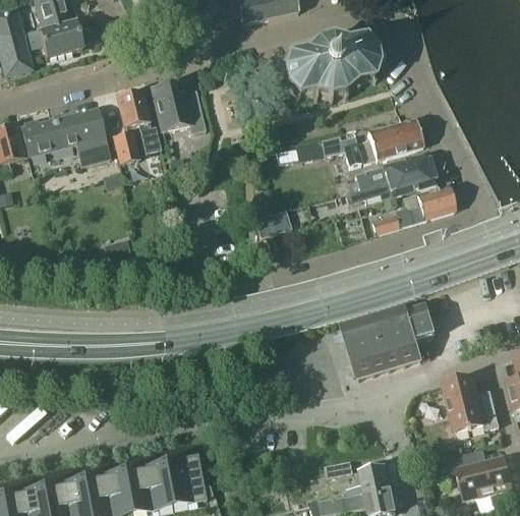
[(47,59),(84,48),(77,22),(73,23),(66,0),(36,0),(45,31),(40,33),(47,59)]
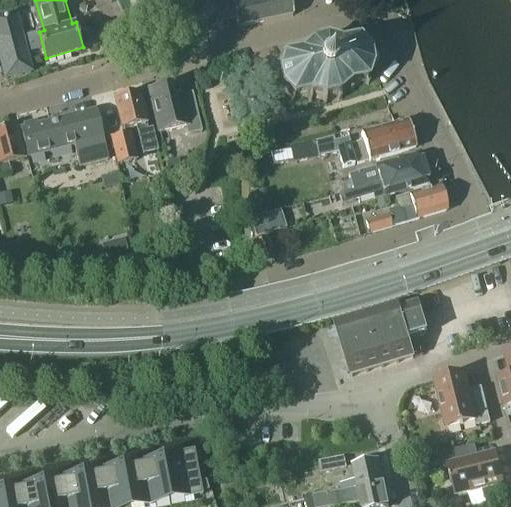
[(172,23),(166,6),(164,0),(138,0),(148,30),(172,23)]
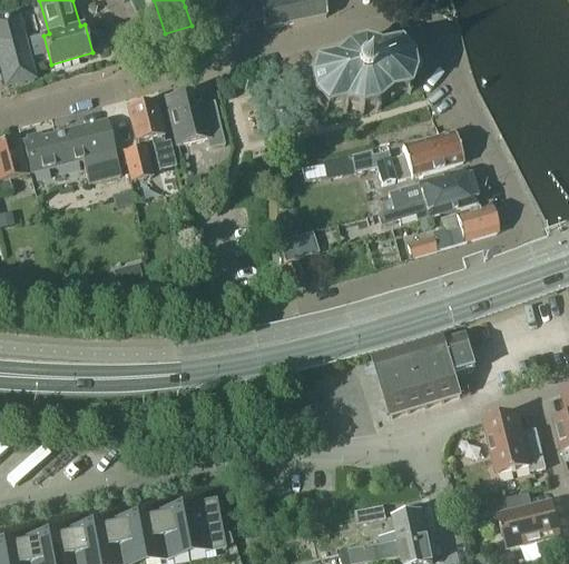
[(208,0),(213,18),(244,11),(246,20),(263,17),(266,27),(329,11),(325,0),(208,0)]
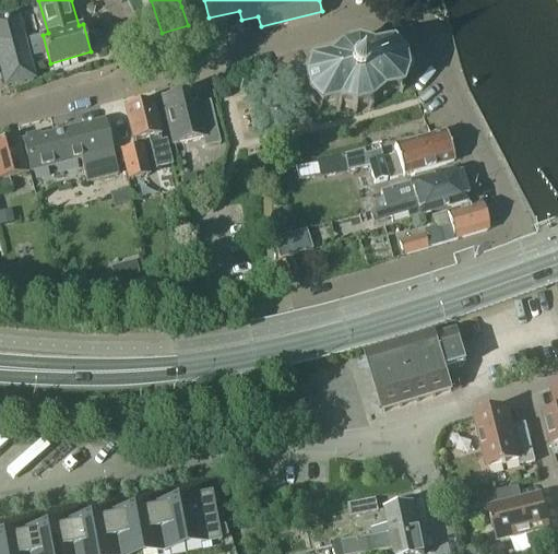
[(0,56),(7,82),(36,74),(19,10),(0,14),(0,56)]
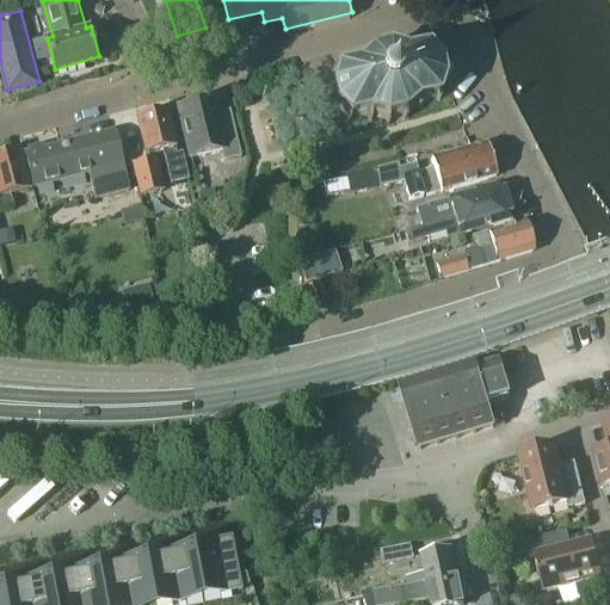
[(316,96),(328,107),(331,105),(340,100),(350,111),(349,115),(352,116),(353,112),(368,109),(368,113),(373,113),(373,109),(386,112),(386,117),(389,117),(389,112),(404,110),(406,113),(410,111),(407,107),(417,99),(418,103),(421,102),(420,97),(437,93),(439,97),(443,94),(439,91),(444,75),(444,74),(447,73),(451,68),(450,61),(444,59),(442,59),(441,59),(441,57),(430,47),(431,42),(427,41),(426,45),(410,49),(410,44),(406,44),(406,49),(393,45),(393,41),(389,41),(388,44),(375,48),(373,44),(369,45),(371,50),(361,60),(359,55),(356,57),(357,61),(343,65),(340,61),(337,65),(339,67),(336,81),(321,80),(318,90),(316,96)]
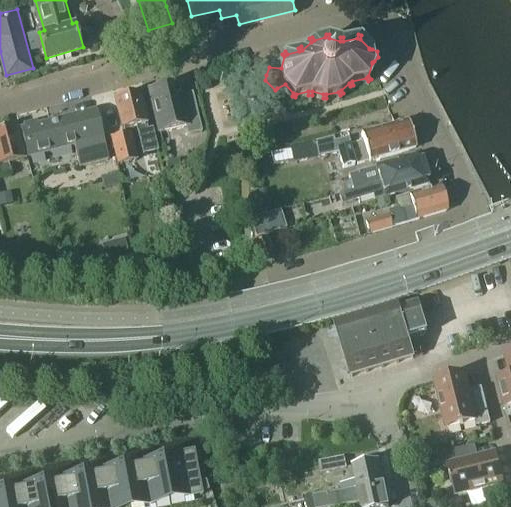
[(157,81),(155,84),(151,85),(162,128),(188,122),(190,130),(205,126),(196,91),(185,94),(182,91),(179,78),(168,81),(165,79),(157,81)]
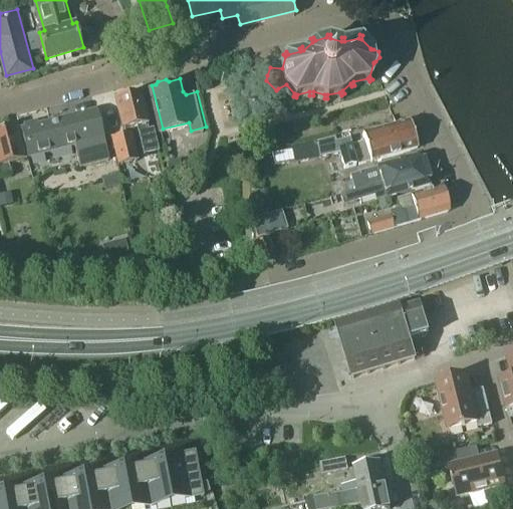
[(117,93),(115,94),(123,125),(125,125),(137,122),(144,152),(160,148),(155,124),(149,125),(148,121),(149,121),(141,88),(138,89),(117,93)]
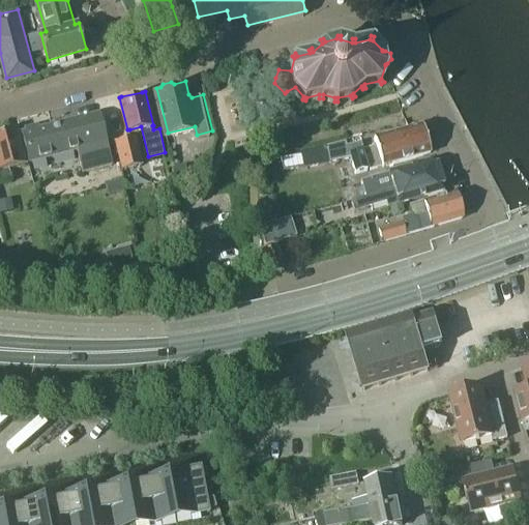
[(26,128),(22,129),(26,144),(30,159),(78,148),(83,169),(113,162),(99,110),(38,125),(38,122),(25,125),(26,128)]
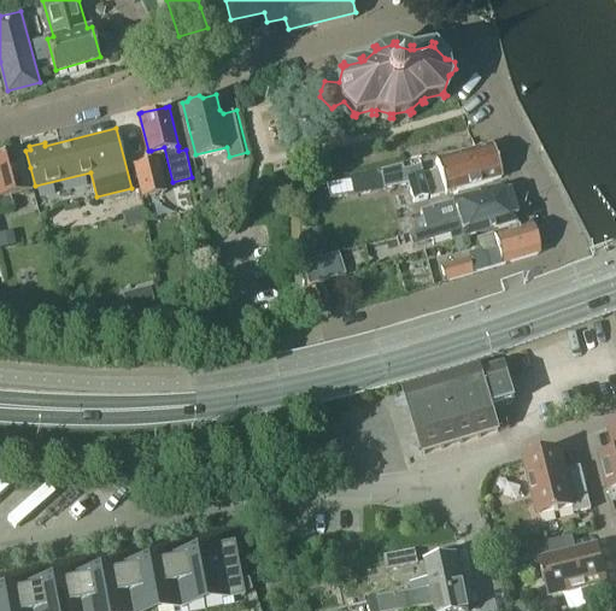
[(432,192),(502,172),(493,140),(436,156),(439,165),(424,169),(432,192)]
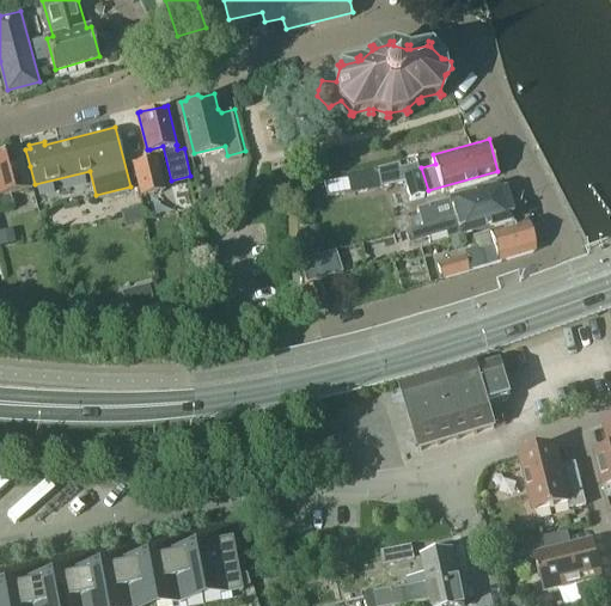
[(29,166),(30,166),(25,150),(23,151),(23,147),(17,147),(13,145),(4,147),(1,152),(0,151),(0,206),(13,203),(11,191),(34,187),(29,166)]
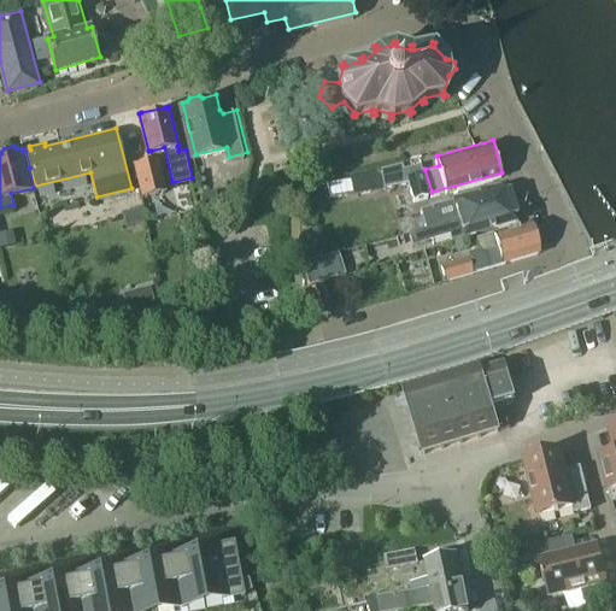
[(142,193),(164,188),(166,187),(158,154),(134,160),(142,193)]
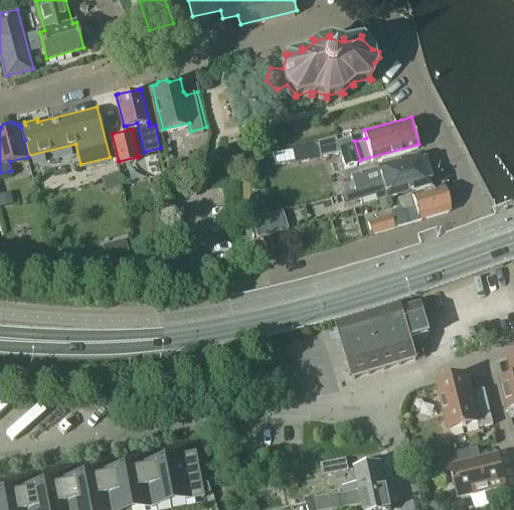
[(336,132),(318,137),(322,153),(341,149),(341,150),(345,164),(356,161),(351,143),(354,142),(351,132),(337,136),(336,132)]
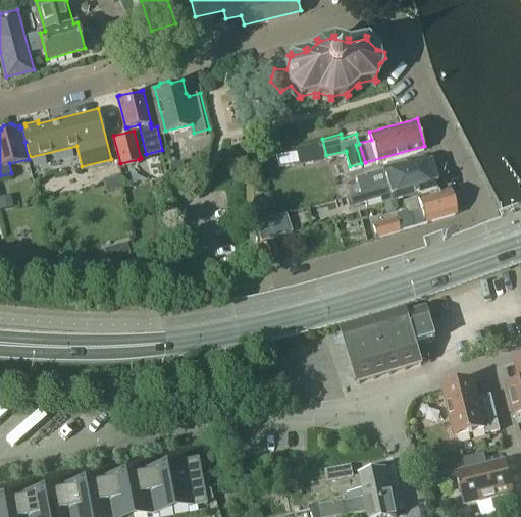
[(322,139),(298,144),(301,160),(326,155),(322,139)]
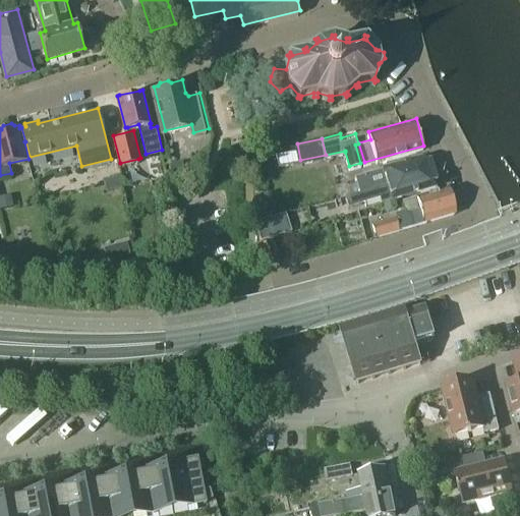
[(426,153),(355,174),(360,189),(430,168),(432,168),(429,158),(427,158),(426,153)]
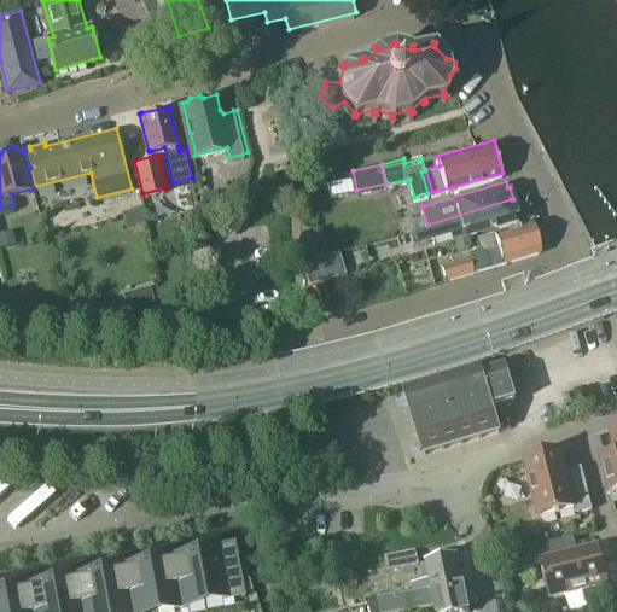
[(221,203),(216,187),(201,191),(204,207),(221,203)]
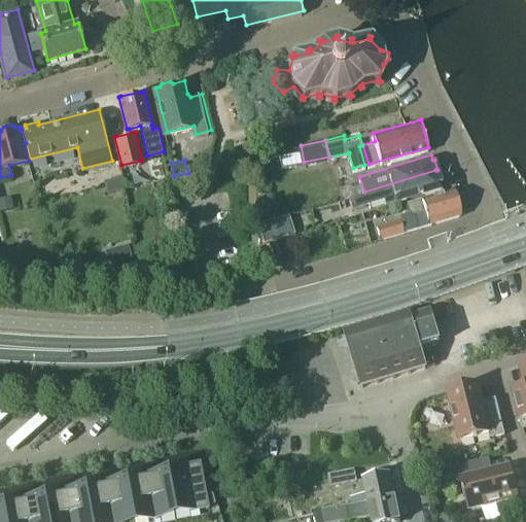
[(364,193),(349,197),(352,206),(384,197),(386,202),(388,201),(400,198),(441,185),(439,180),(441,180),(437,170),(435,170),(364,192),(364,193)]
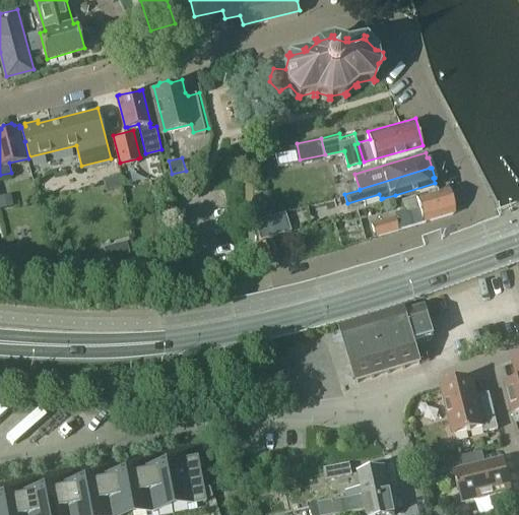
[(119,172),(110,174),(112,186),(122,183),(119,172)]
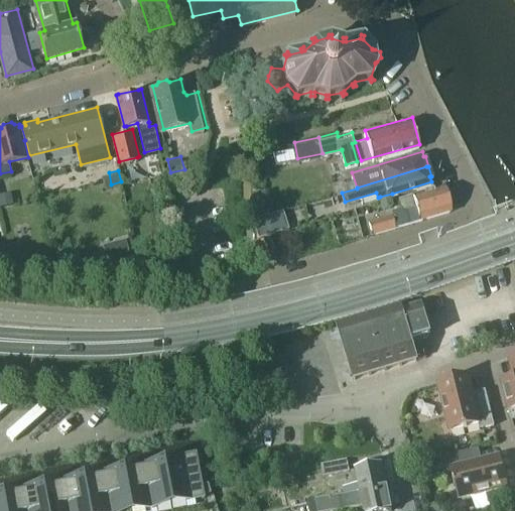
[(420,217),(452,208),(443,182),(400,197),(403,208),(416,204),(420,217)]
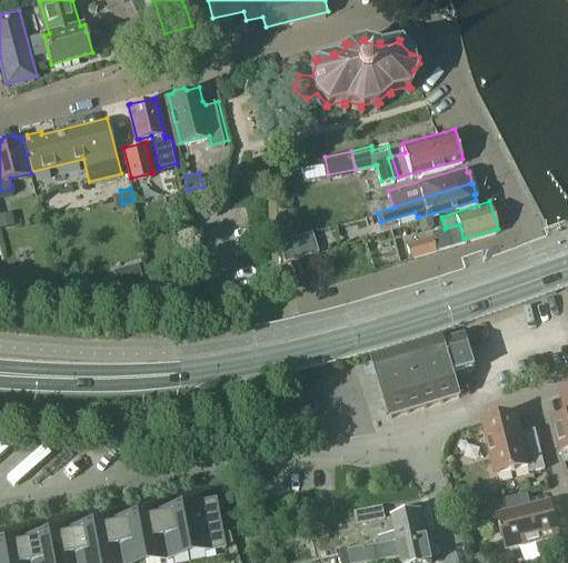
[(292,208),(278,212),(284,233),(298,230),(292,208)]
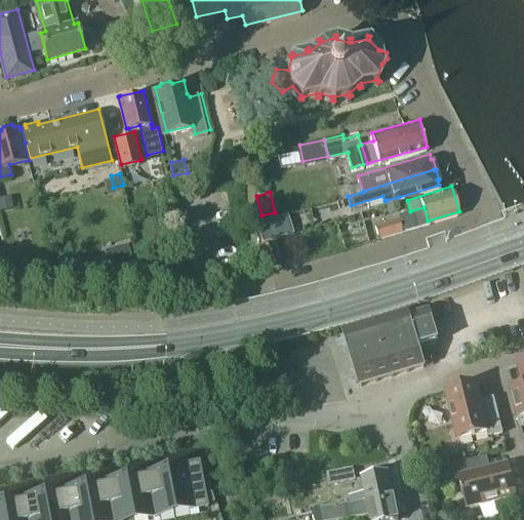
[(10,194),(0,196),(0,206),(12,204),(10,194)]
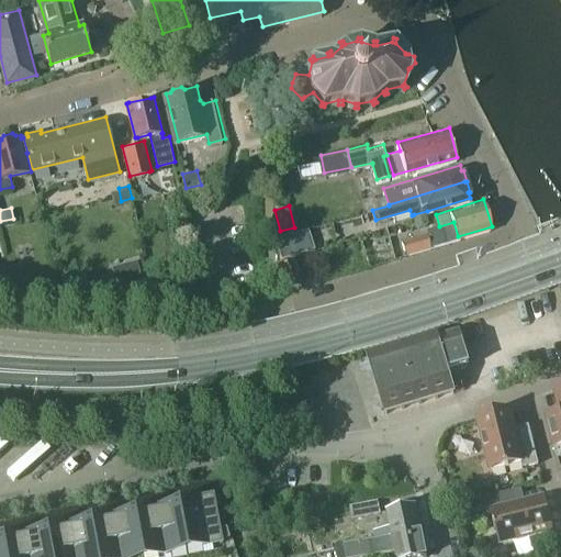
[(419,223),(427,221),(429,216),(427,211),(414,214),(416,221),(419,223)]
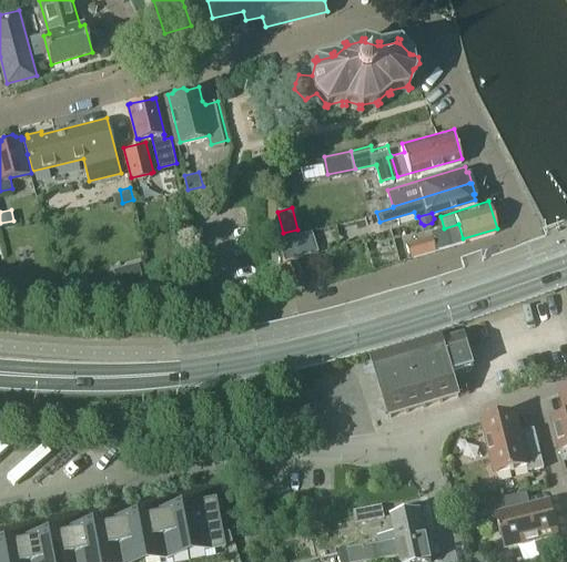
[(285,259),(302,254),(295,233),(279,238),(285,259)]
